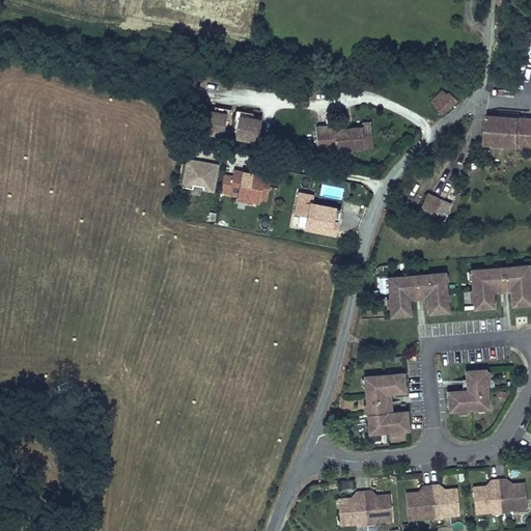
[(429,103),(441,113),(455,96),(448,89),(444,93),(441,90),(429,103)]
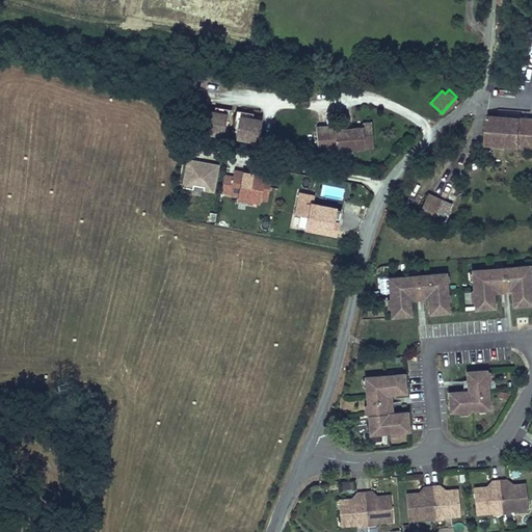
[(232,116),(234,105),(217,102),(216,107),(229,109),(228,116),(232,116)]
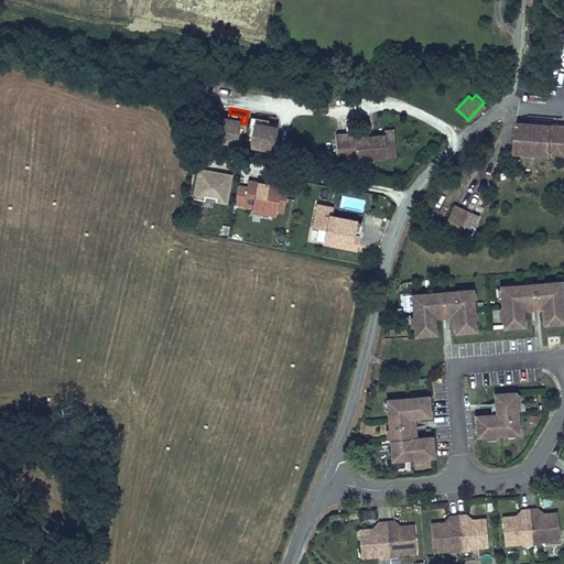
[(229,114),(219,111),(215,136),(238,140),(241,123),(242,116),(229,114)]
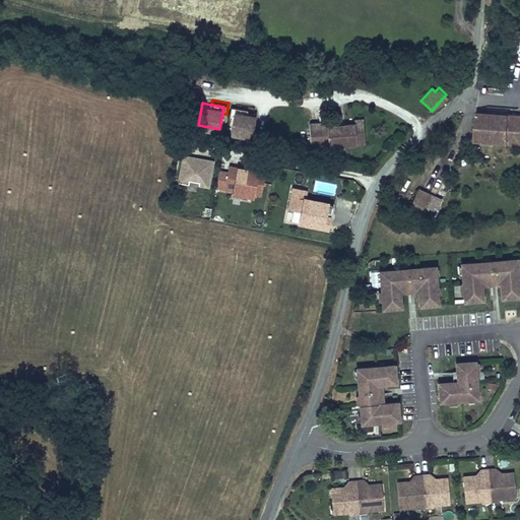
[(248,112),(249,107),(233,104),(231,115),(232,116),(235,116),(236,110),(248,112)]
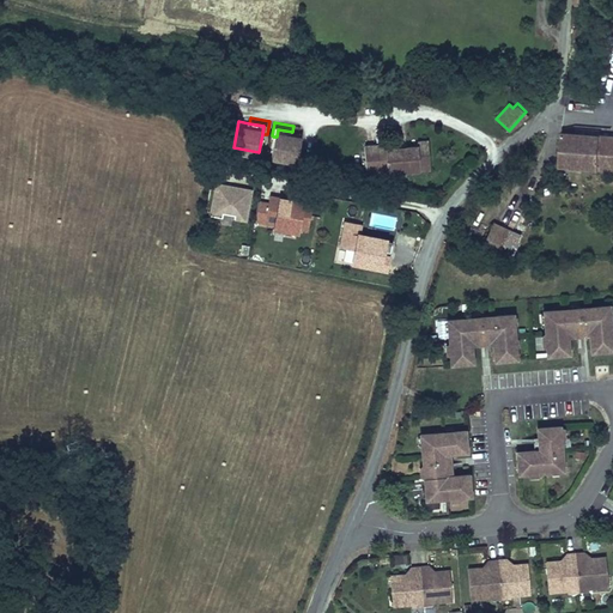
[(277,137),(273,155),(298,159),(303,134),(292,132),(278,129),(277,137)]
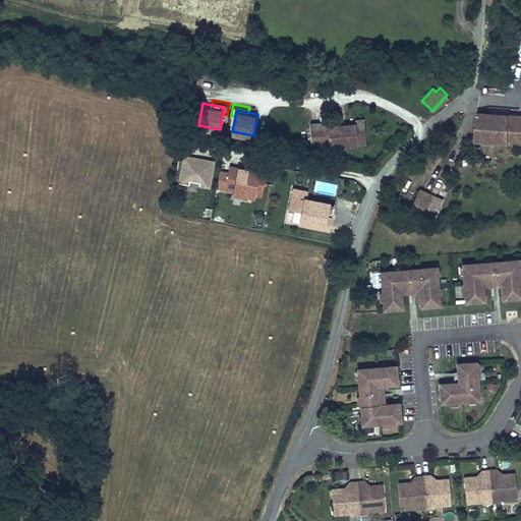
[(520,116),(476,113),(474,139),(520,142),(520,116)]
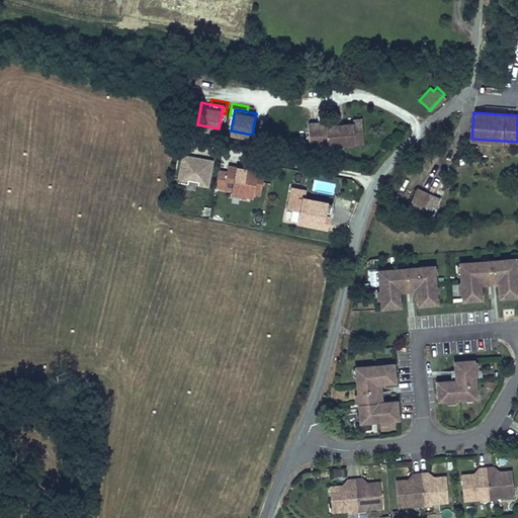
[(307,123),(309,148),(354,145),(354,136),(362,135),(361,120),(352,120),(352,124),(325,126),(325,122),(307,123)]
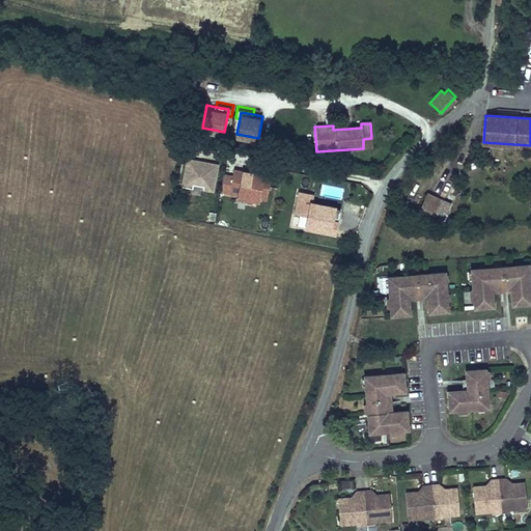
[(363,139),(363,148),(372,147),(371,138),(363,139)]
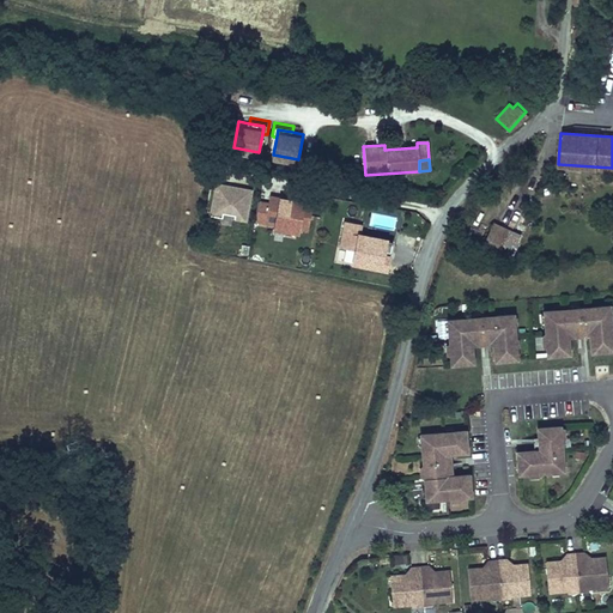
[(247,223),(253,189),(214,182),(208,216),(247,223)]
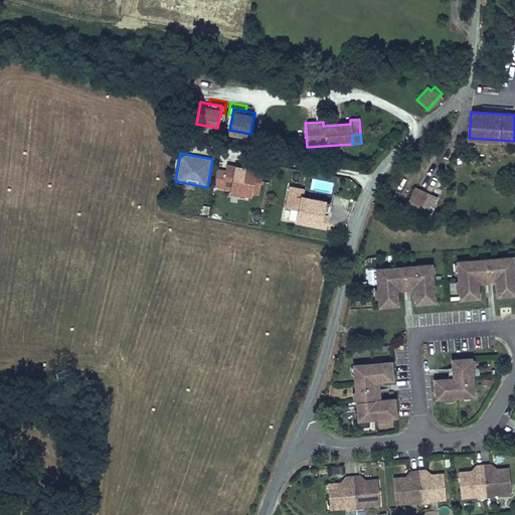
[(259,191),(264,168),(227,160),(226,166),(218,165),(214,181),(259,191)]
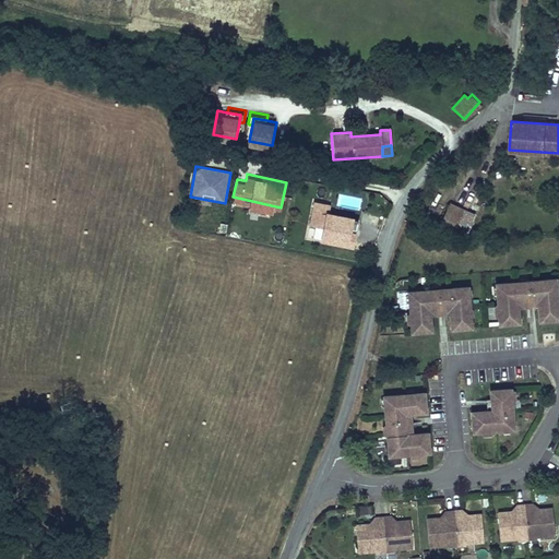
[(318,201),(309,234),(349,246),(354,232),(348,230),(352,217),(324,211),(326,203),(318,201)]
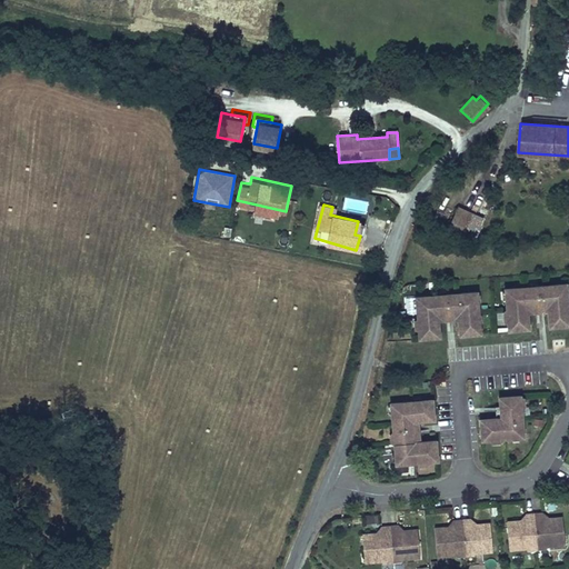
[(479,219),(455,209),(447,227),(471,238),(479,219)]
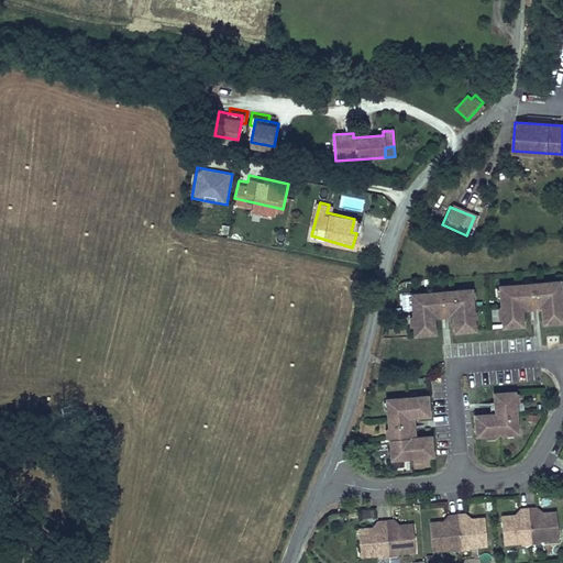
[(500,289),(503,330),(525,328),(523,311),(542,310),(543,327),(562,324),(562,313),(561,285),(500,289)]
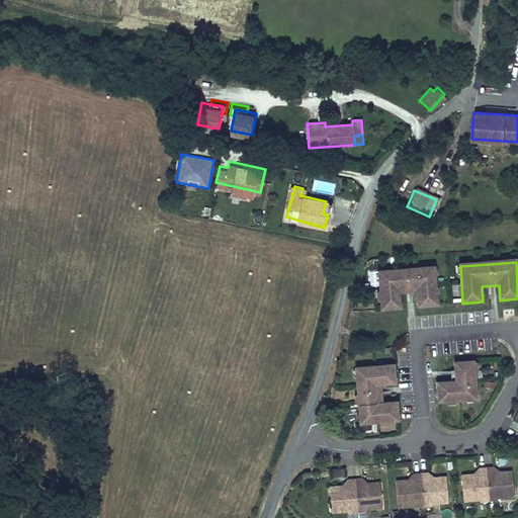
[(377,271),(380,309),(400,308),(399,293),(418,292),(419,307),(437,305),(434,267),(377,271)]
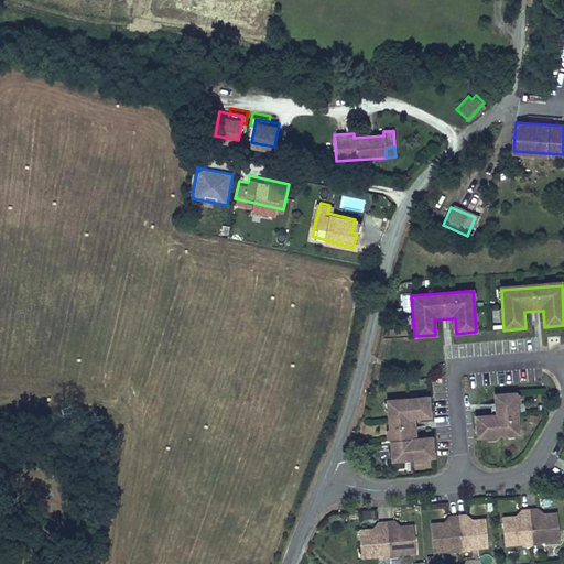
[(475,418),(476,438),(518,436),(516,396),(492,397),(494,416),(475,418)]
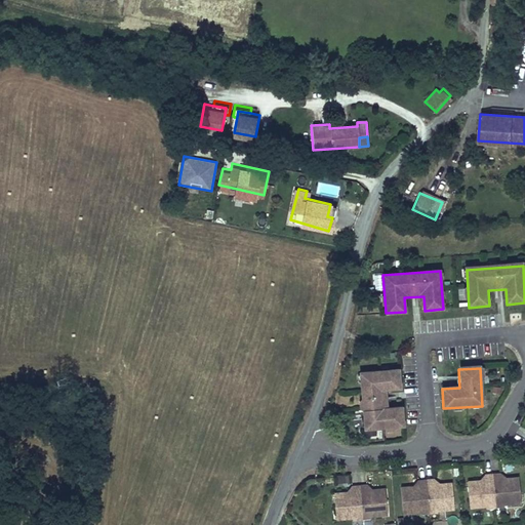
[(361,373),(365,430),(401,428),(400,408),(386,409),(385,391),(399,390),(398,371),(361,373)]
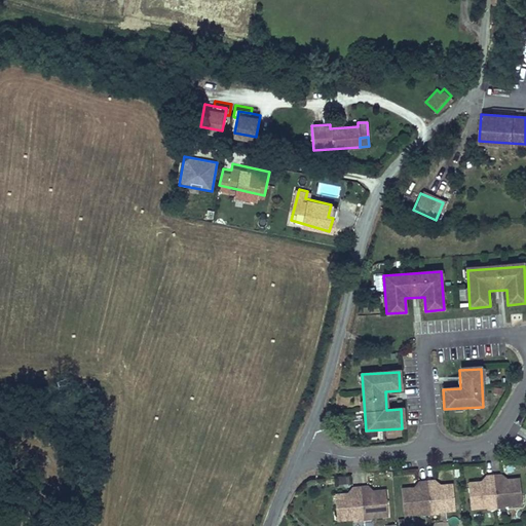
[(486,480),(470,481),(472,506),(522,502),(520,477),(502,478),(502,473),(486,474),(486,480)]
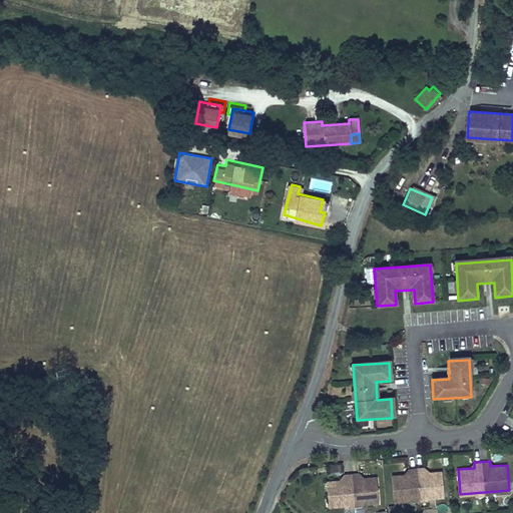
[(409,473),(394,475),(396,499),(444,495),(441,470),(425,472),(425,467),(409,469),(409,473)]
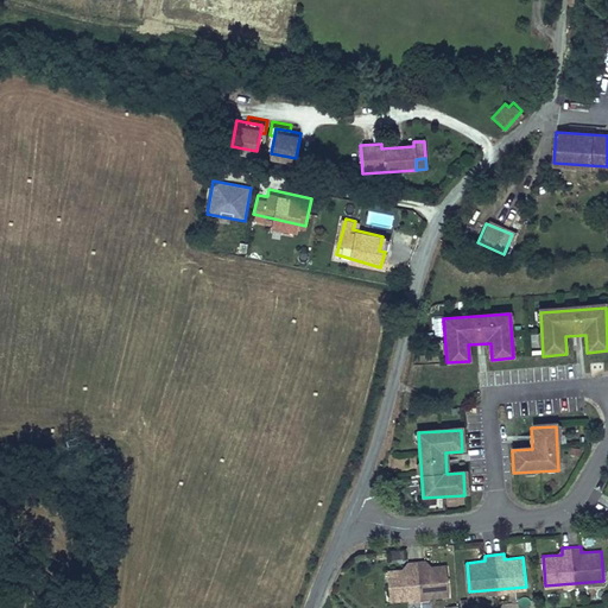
[(410,567),(388,569),(391,596),(449,591),(447,564),(426,565),(426,561),(410,562),(410,567)]
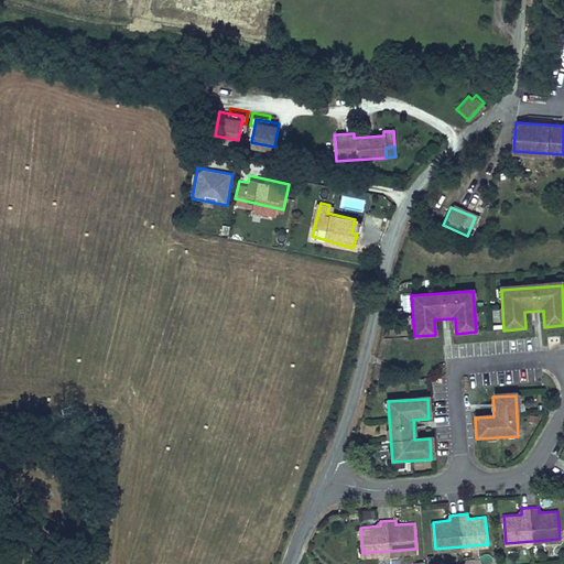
All buildings are outlined.
